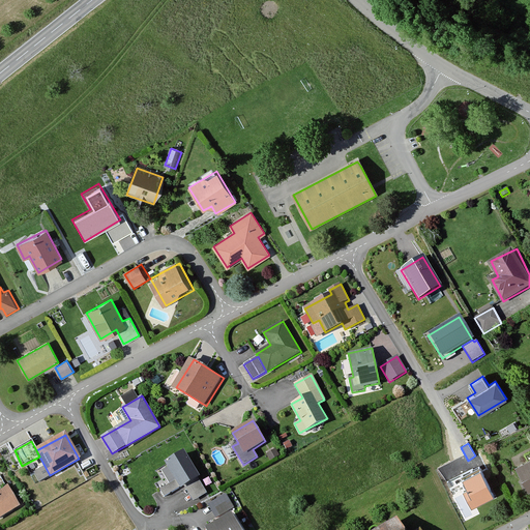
[(275,449),(266,454),(270,461),(280,455),(275,449)]
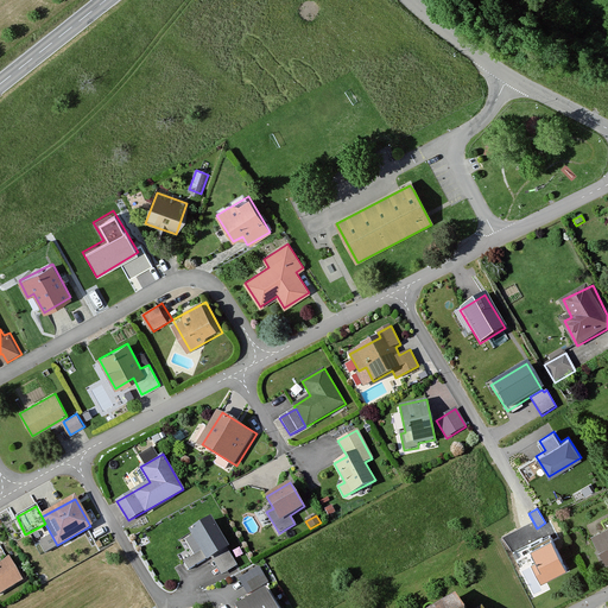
[(211,519),(190,531),(202,551),(207,558),(208,561),(213,557),(227,549),(228,548),(211,519)]
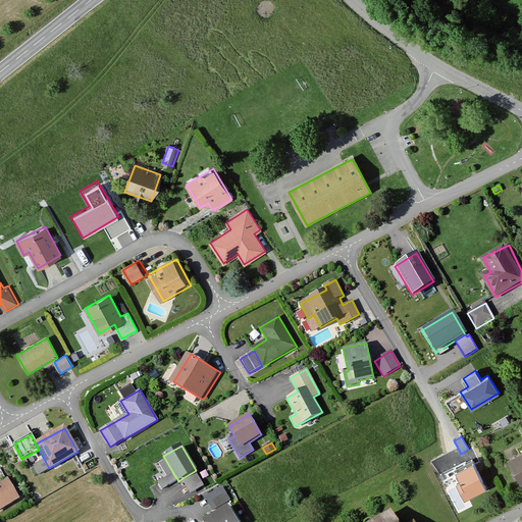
[(521,482),(521,452),(510,459),(521,483),(521,482)]
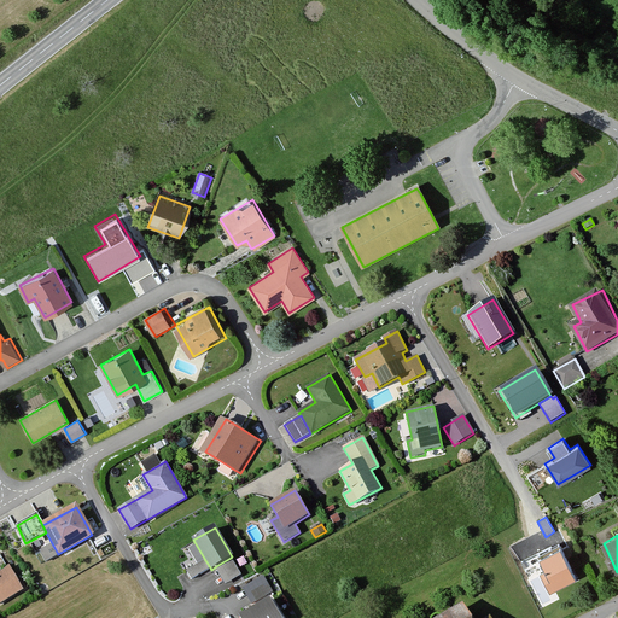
[(548,594),(577,578),(559,546),(536,558),(543,572),(538,575),(548,594)]
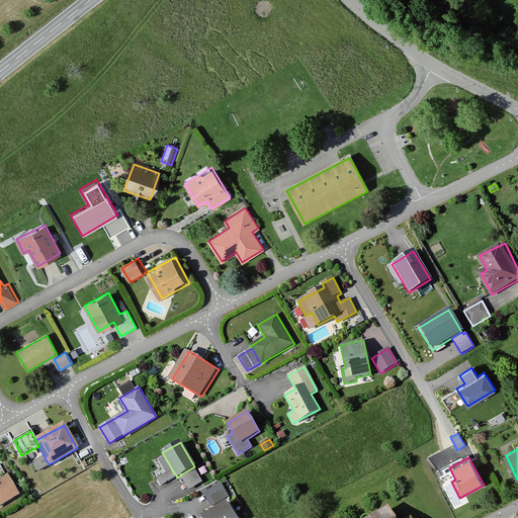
[(193,467),(181,475),(189,489),(202,482),(193,467)]
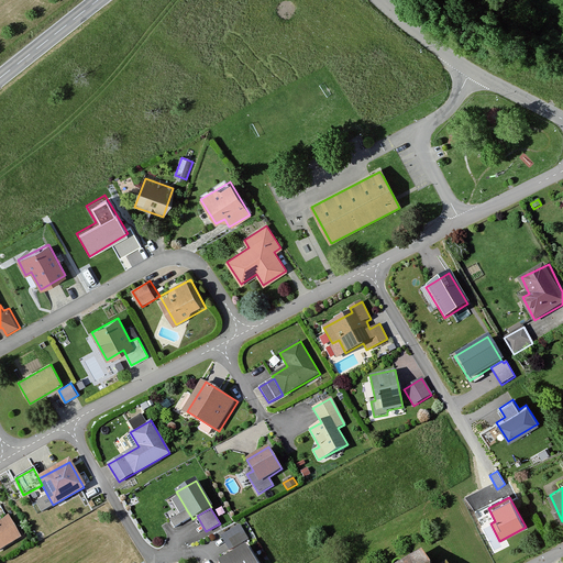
[(187,510),(169,520),(174,528),(191,517),(187,510)]
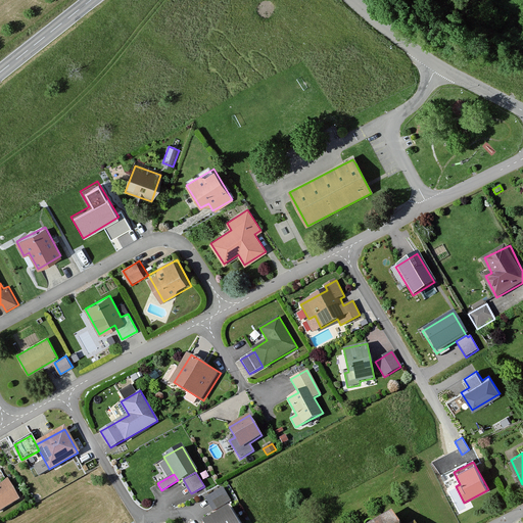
[(0,511),(19,500),(8,480),(0,484),(0,511)]
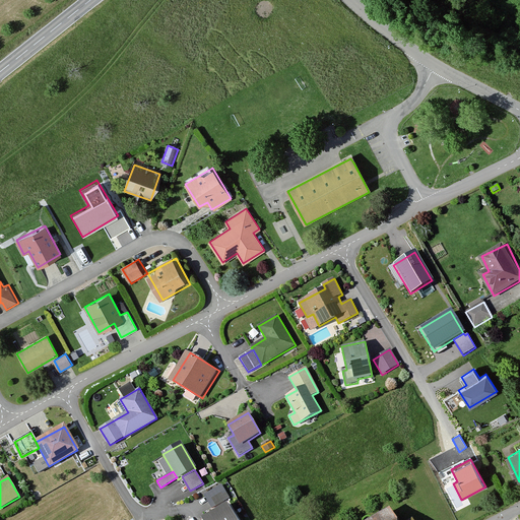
[(221,484),(204,496),(212,508),(230,498),(221,484)]
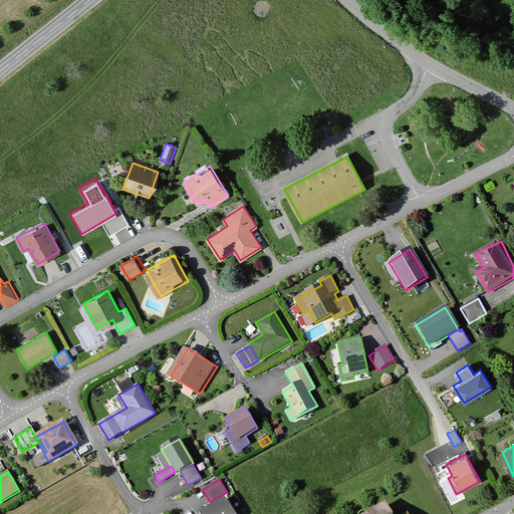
[(232,513),(224,499),(200,513),(232,513)]
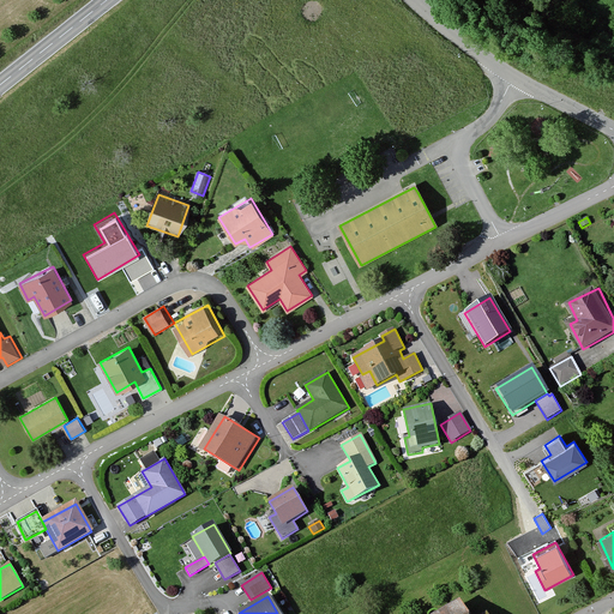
[(467,613),(461,601),(435,613),(467,613)]
